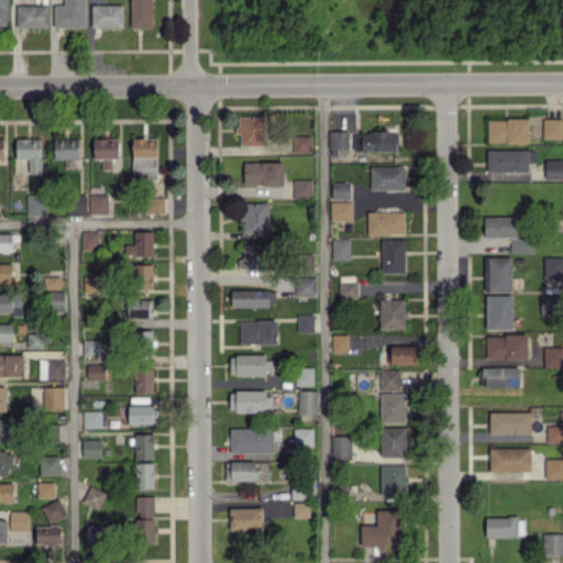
[(85,26),(84,0),(64,0),(64,4),(54,6),(54,28),(85,26)]
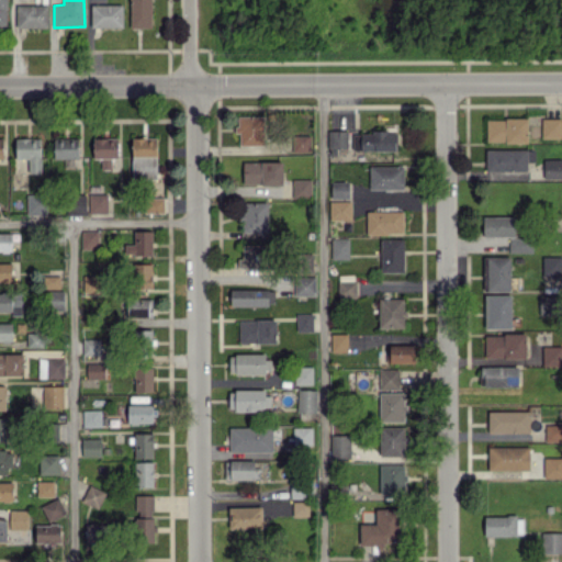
[(150,0),(128,0),(130,27),(152,27),(150,0)]
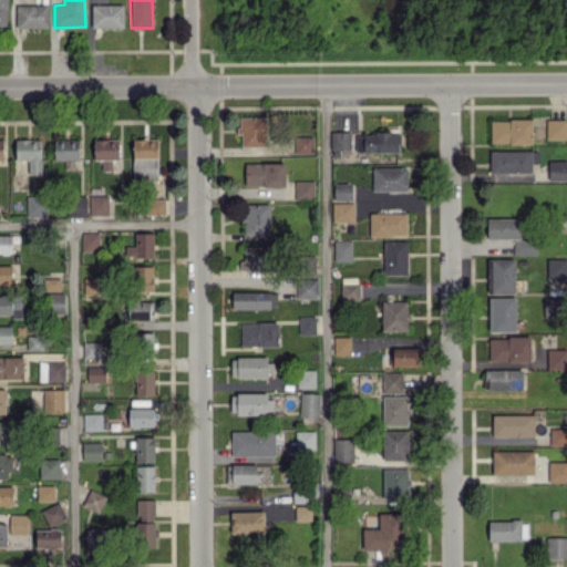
[(17,4),(16,28),(48,28),(48,6),(17,4)]
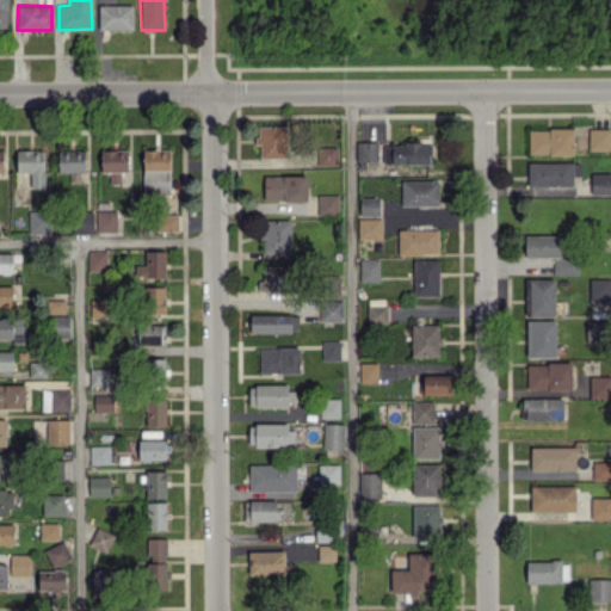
[(99,29),(133,29),(133,5),(98,5),(99,29)]
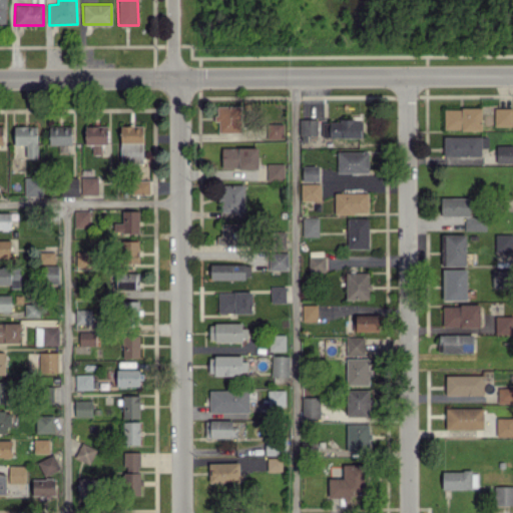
[(218,132),(240,132),(239,105),(215,106),(215,121),(218,121),(218,132)]
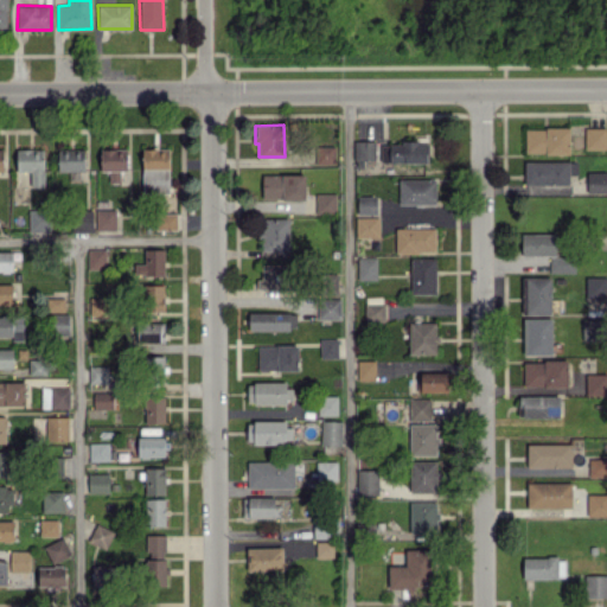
[(606,128),(585,127),(585,148),(606,149),(606,128)]
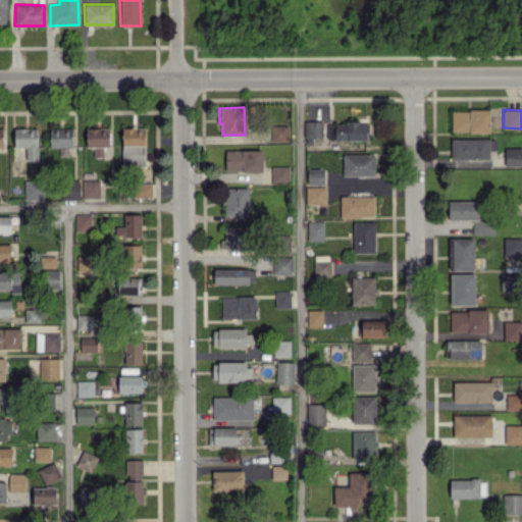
[(489,133),(489,110),(452,110),(452,133),(489,133)]
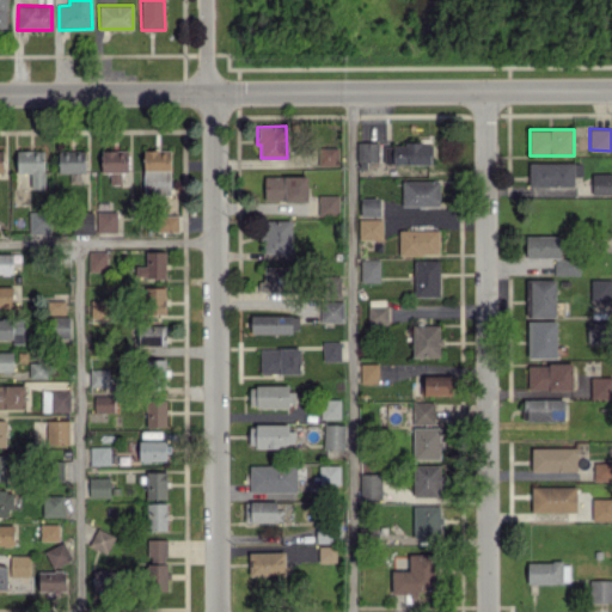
[(356,161),(378,161),(378,142),(357,142),(356,161)]
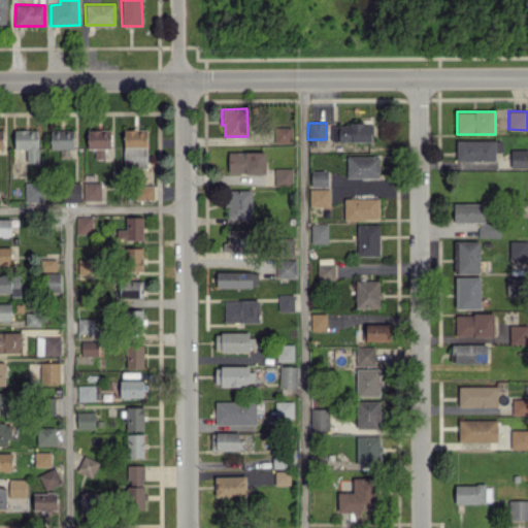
[(372,141),(372,124),(331,124),(331,141),(372,141)]
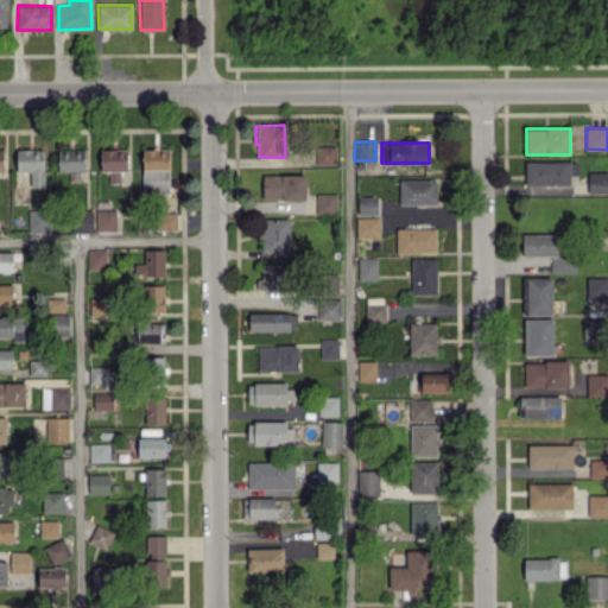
[(336,146),(317,146),(317,164),(336,165),(336,146)]
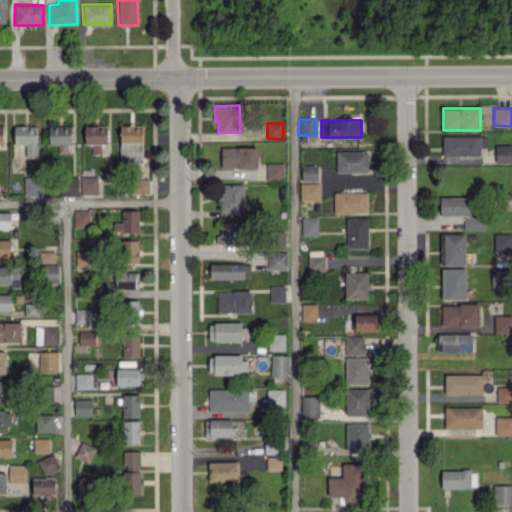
[(15,145),(26,144),(26,157),(37,157),(36,125),(14,126),(15,145)]
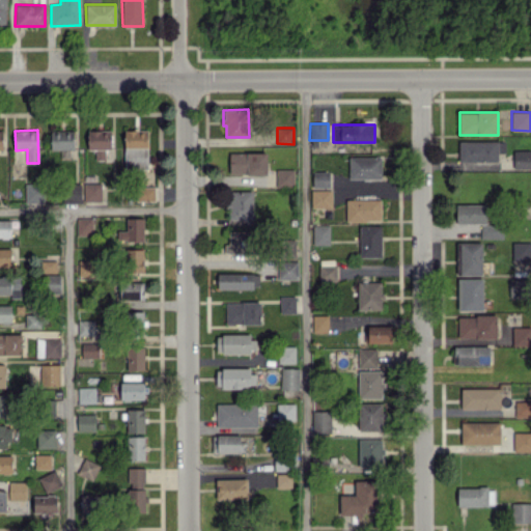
[(111,149),(111,130),(87,131),(87,149),(95,149),(95,160),(105,160),(105,149),(111,149)]
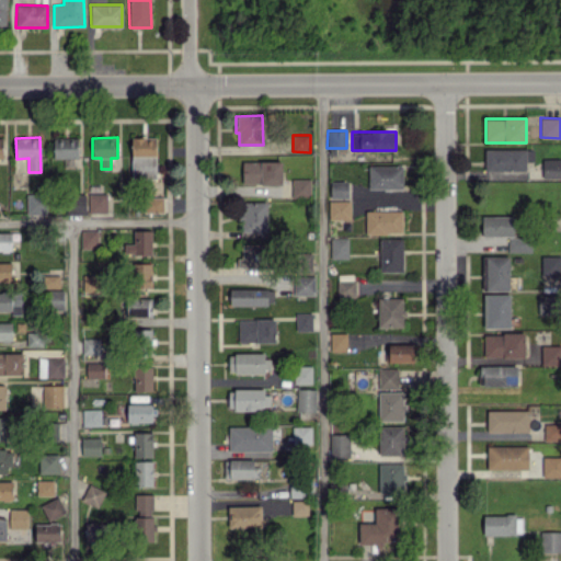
[(156,137),(130,137),(132,179),(157,179),(156,137)]
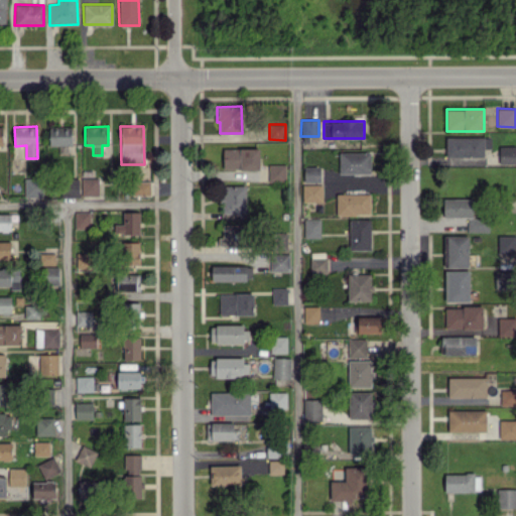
[(49,145),(72,145),(73,127),(49,127),(49,145)]
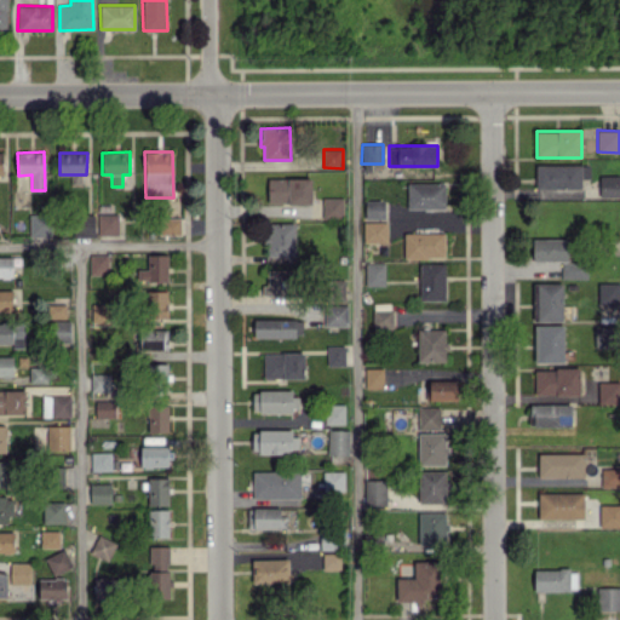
[(581,188),(581,178),(590,178),(590,164),(535,165),(537,189),(581,188)]
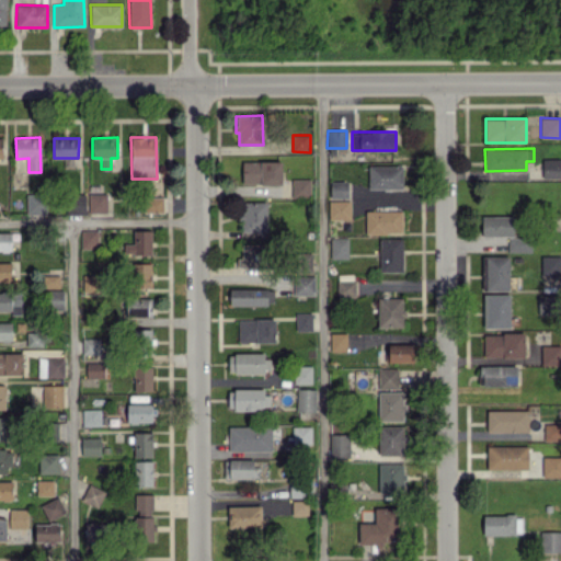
[(542,159),(542,178),(560,178),(560,159),(542,159)]
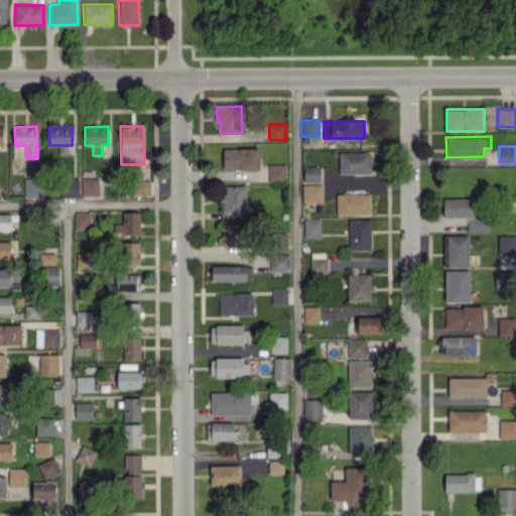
[(259,170),(259,148),(223,148),(223,169),(259,170)]
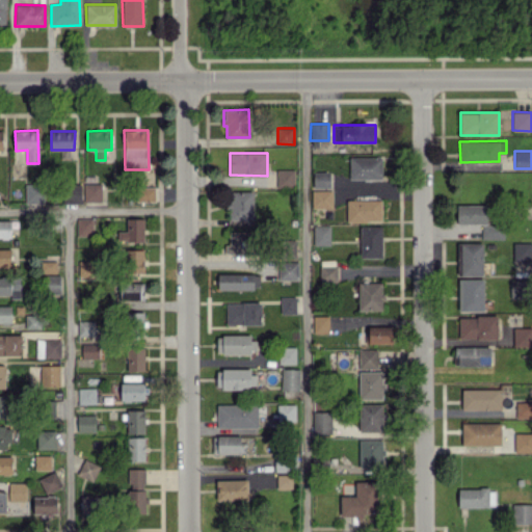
[(349,157),(350,179),(381,179),(381,157),(349,157)]
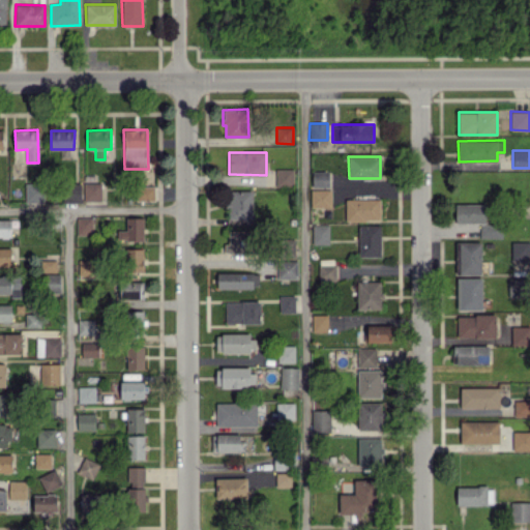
[(294,169),(275,169),(275,186),(293,186),(294,169)]
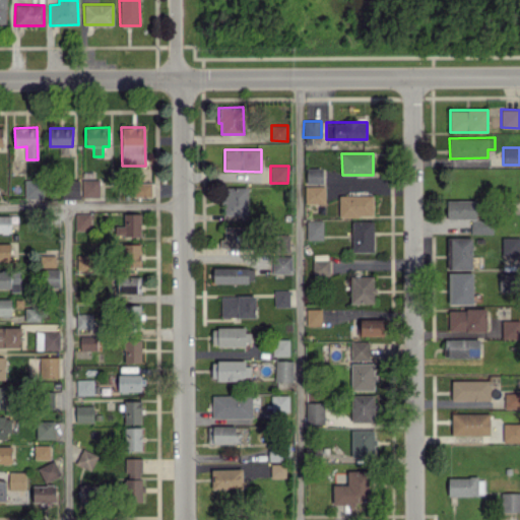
[(322,169),(307,169),(307,184),(322,184),(322,169)]
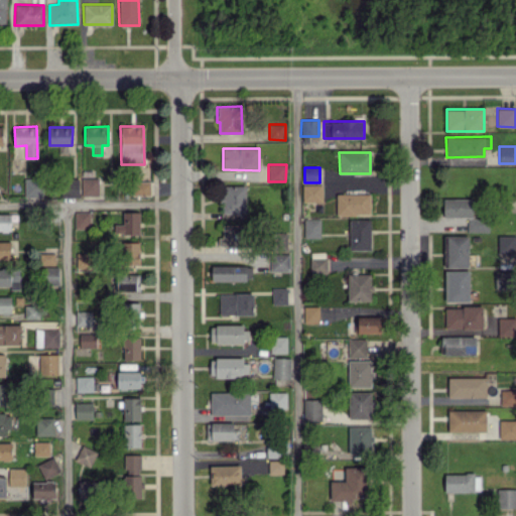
[(25,177),(24,198),(41,198),(42,178),(25,177)]
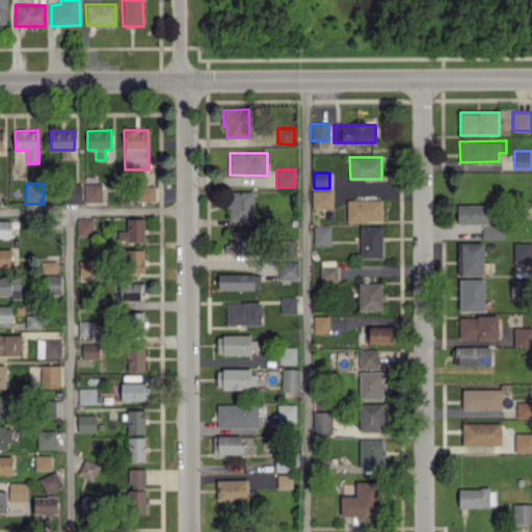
[(101,183),(84,184),(84,202),(102,201),(101,183)]
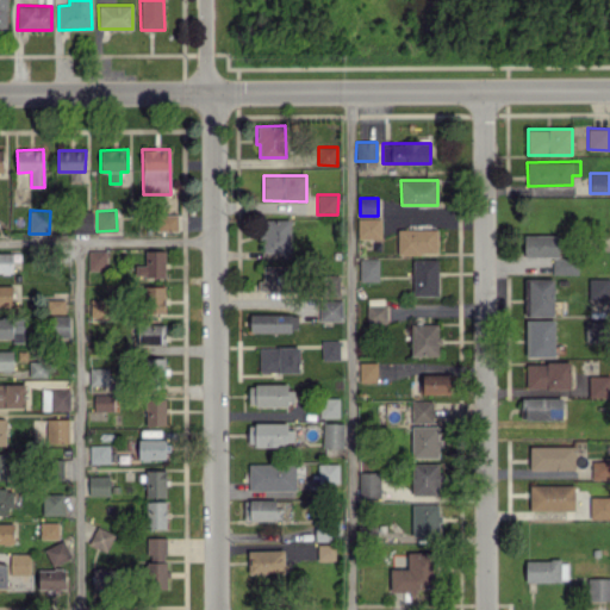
[(93,211),(74,211),(74,231),(93,231),(93,211)]
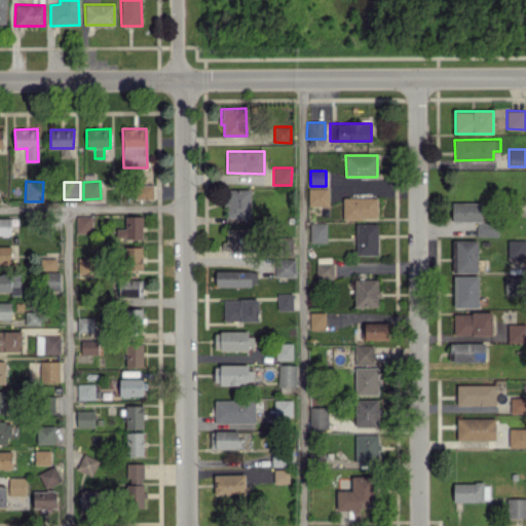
[(154,199),(153,185),(136,185),(137,199),(154,199)]
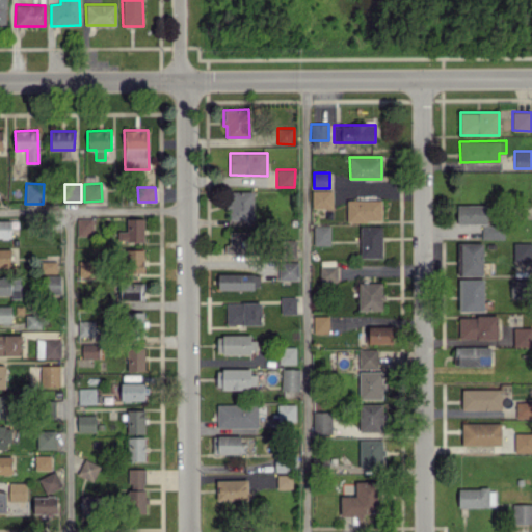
[(229,219),(253,220),(254,191),(228,190),(228,208),(230,208),(229,219)]
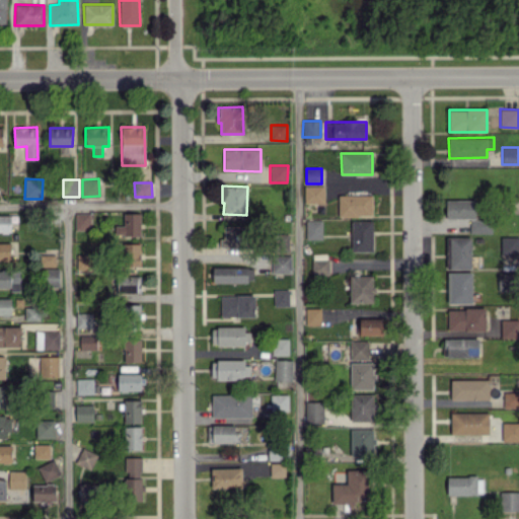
[(304,203),(324,203),(324,186),(304,186),(304,203)]
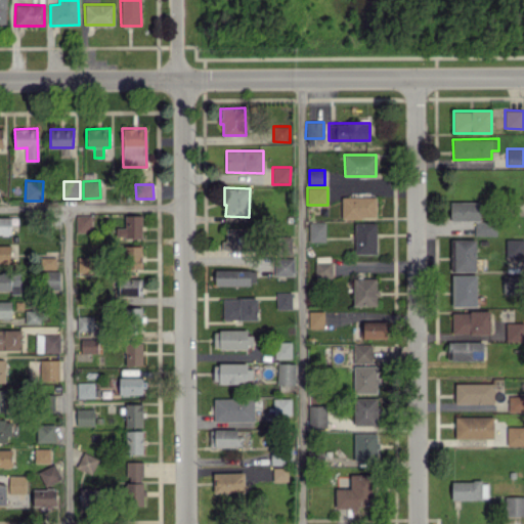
[(342,198),(342,218),(376,217),(376,197),(342,198)]
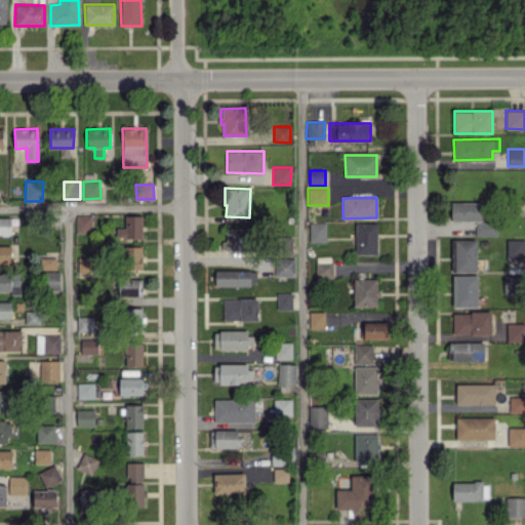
[(451,220),(480,220),(480,202),(451,202),(451,220)]
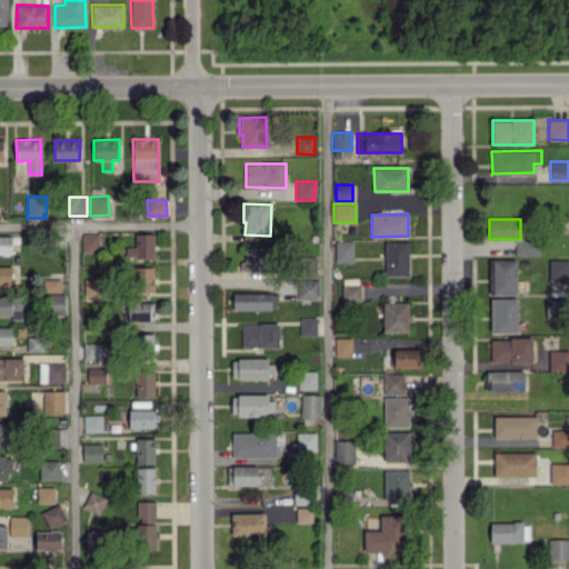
[(82,251),(99,251),(99,233),(82,233),(82,251)]
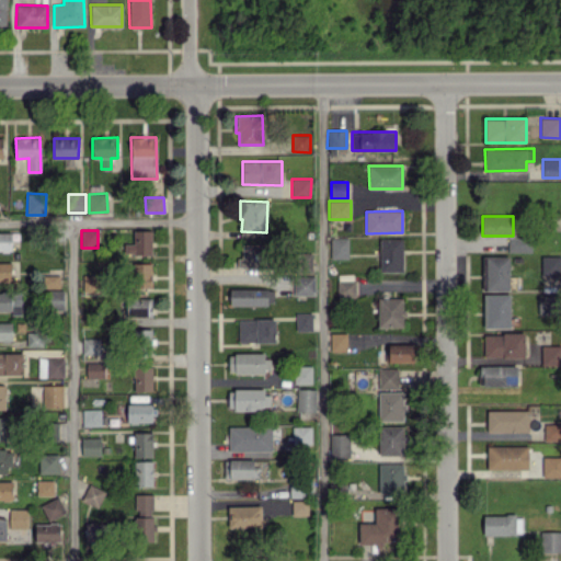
[(151,254),(151,230),(134,230),(134,243),(124,243),(124,255),(151,254)]
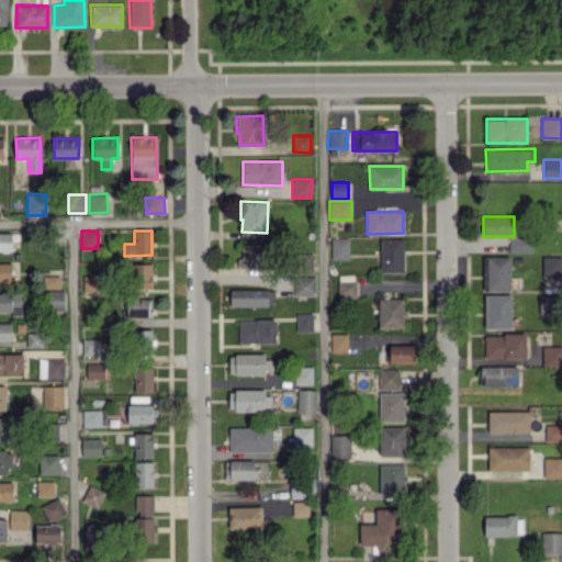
[(11,233),(0,232),(0,250),(11,251),(11,233)]
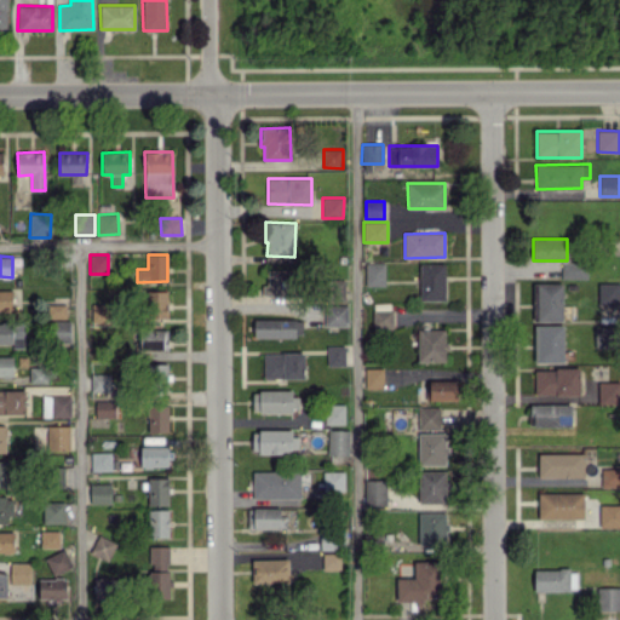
[(562,279),(586,279),(586,262),(561,263),(562,279)]
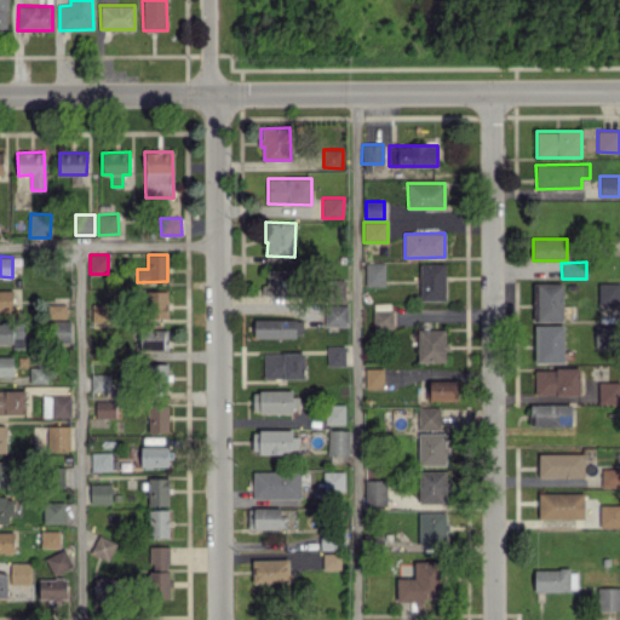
[(385,263),(365,263),(365,286),(385,286),(385,263)]
